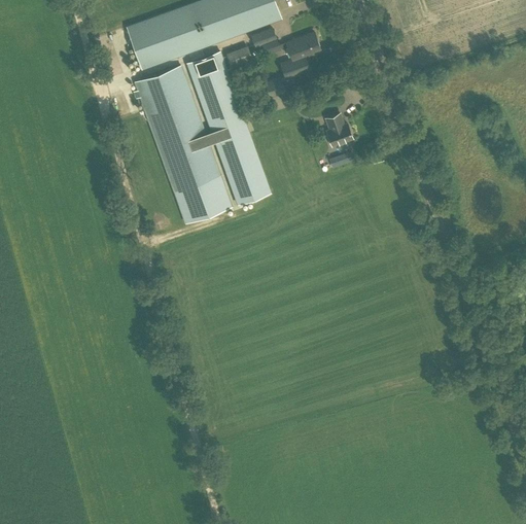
[(115,0),(127,29),(141,70),(280,20),(272,0),(115,0)]
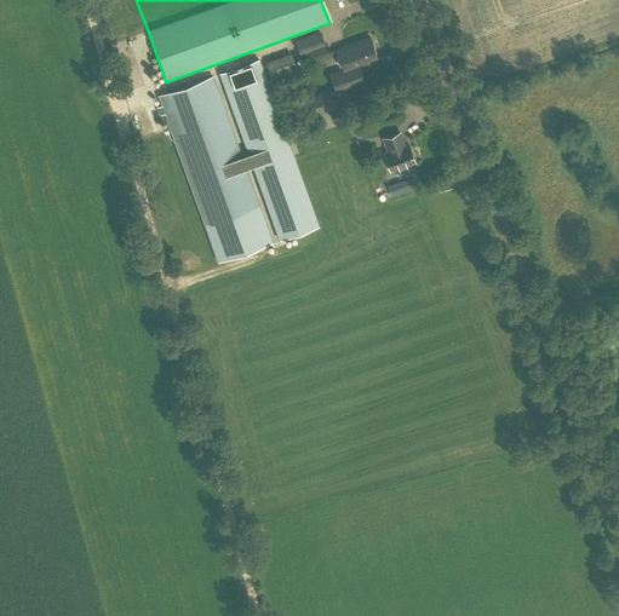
[(320,35),(294,44),(299,58),(308,56),(311,67),(330,62),(330,61),(337,57),(338,58),(334,59),(338,68),(340,67),(343,72),(330,78),(334,93),(330,96),(328,92),(310,99),(316,117),(336,111),(333,104),(344,101),(342,93),(364,85),(359,70),(368,67),(367,63),(376,59),(368,40),(336,52),(327,56),(320,35)]
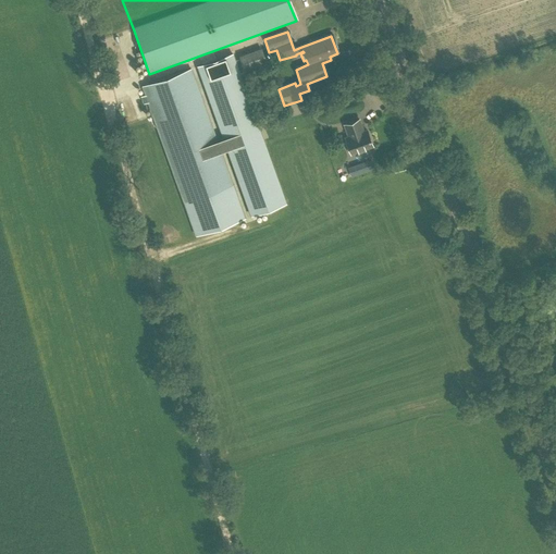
[(246,78),(268,70),(260,50),(238,59),(246,78)]
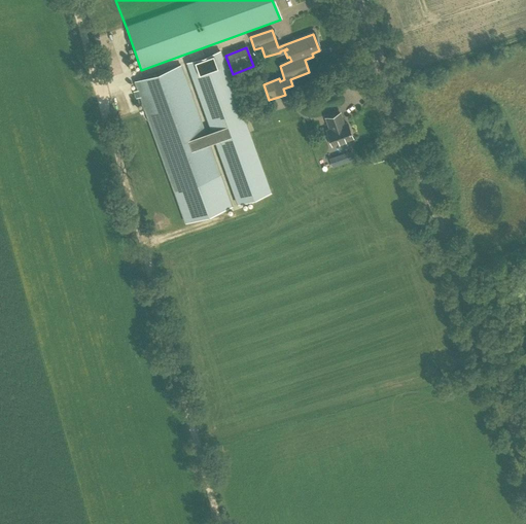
[(138,93),(133,94),(136,101),(140,99),(185,225),(229,345),(274,329),(231,209),(208,145),(213,143),(236,208),(279,327),(314,315),(271,195),(219,53),(184,65),(209,133),(204,135),(180,68),(135,84),(138,93)]
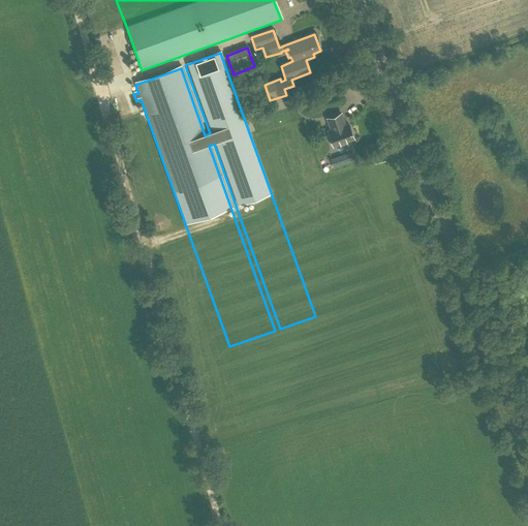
[(343,128),(342,124),(343,124),(340,116),(327,121),(331,133),(328,134),(333,148),(353,141),(348,126),(343,128)]
